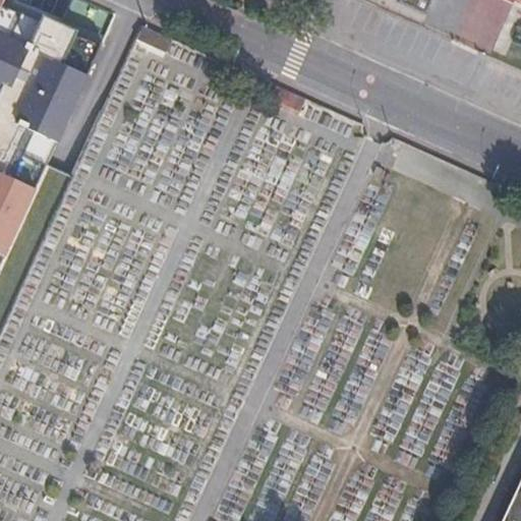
[(12,0),(0,0),(0,259),(4,263),(102,39),(61,21),(30,7),(17,2),(12,0)]
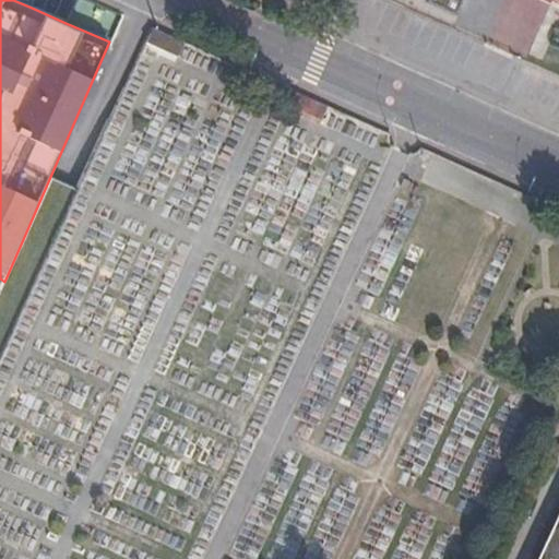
[(429,0),(430,0),(430,2),(459,15),(465,0),(429,0)]
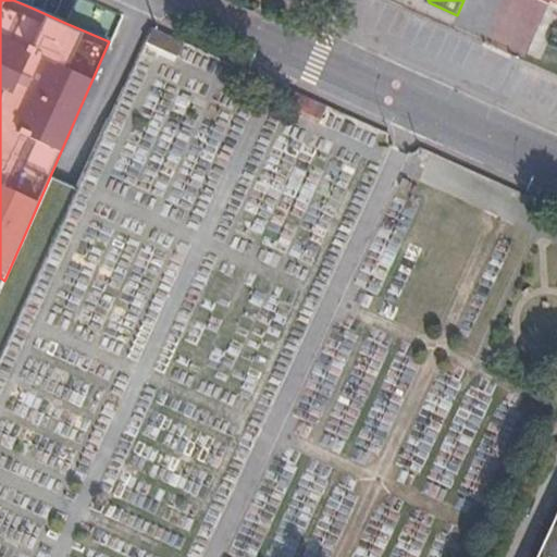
[(184,41),(161,32),(151,27),(145,42),(177,57),(184,41)]
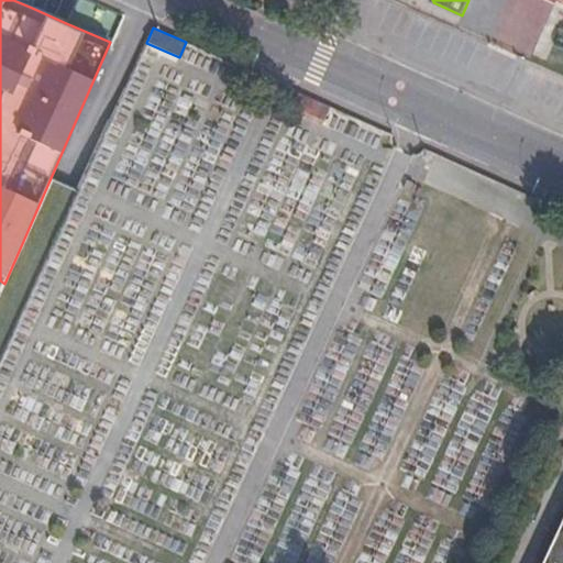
[(327,107),(299,94),(294,106),(320,119),(327,107)]
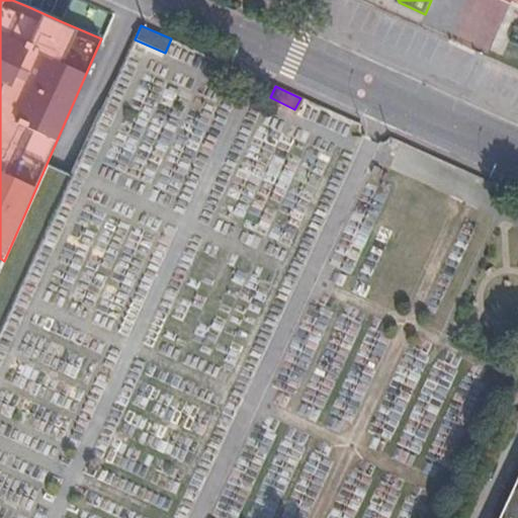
[(517,517),(517,472),(497,517),(517,517)]
